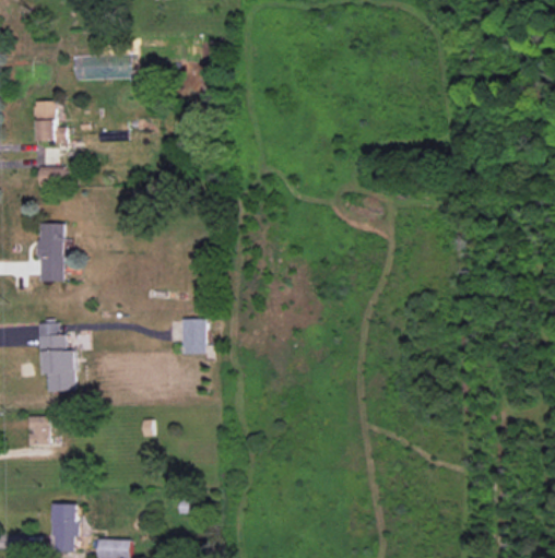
[(35,142),(66,141),(66,127),(55,127),(54,101),(34,102),(35,142)]
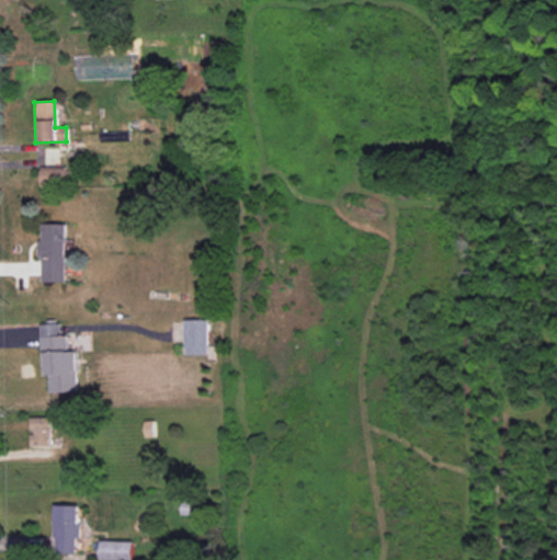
[(38,170),(38,187),(64,186),(64,170),(38,170)]
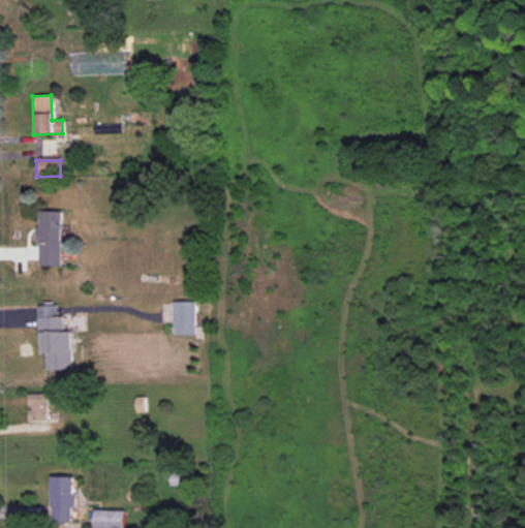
[(59,266),(59,211),(35,211),(36,267),(59,266)]
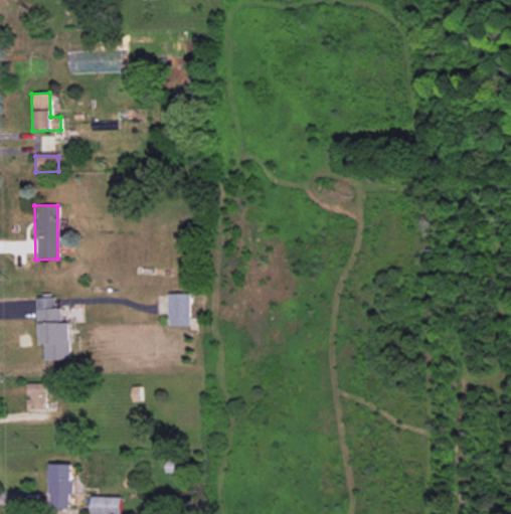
[(187,294),(165,294),(166,326),(188,325),(187,294)]
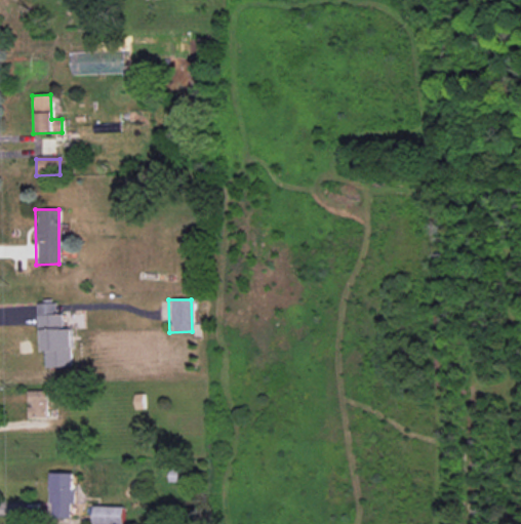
[(37,304),(39,368),(71,367),(70,329),(62,329),(61,314),(54,315),(54,304),(37,304)]
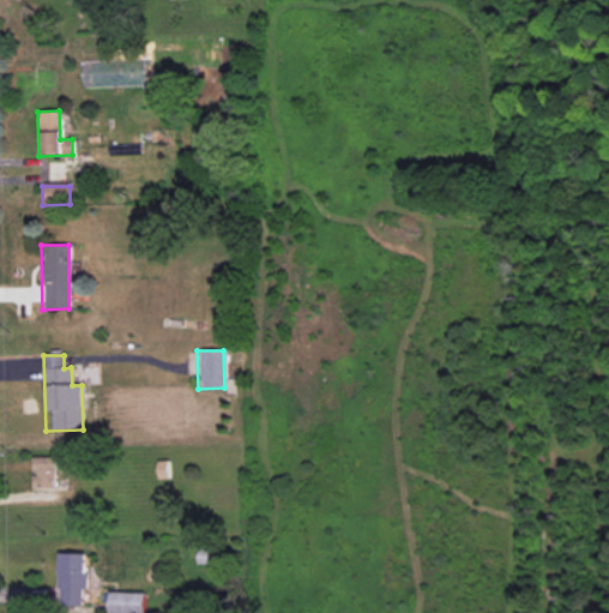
[(50,457),(29,458),(30,475),(29,475),(30,491),(52,490),(50,457)]
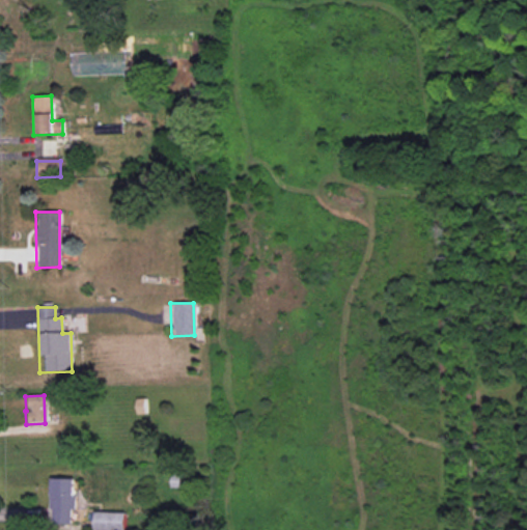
[(71,510),(72,479),(48,479),(48,525),(67,525),(67,510),(71,510)]
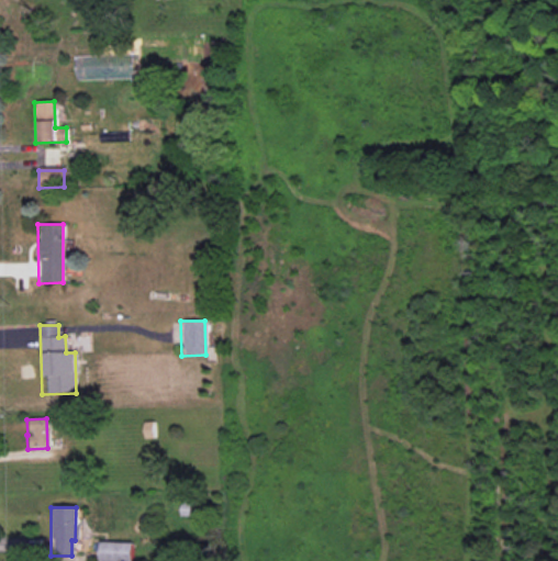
[(129,560),(130,543),(97,542),(96,560),(129,560)]
